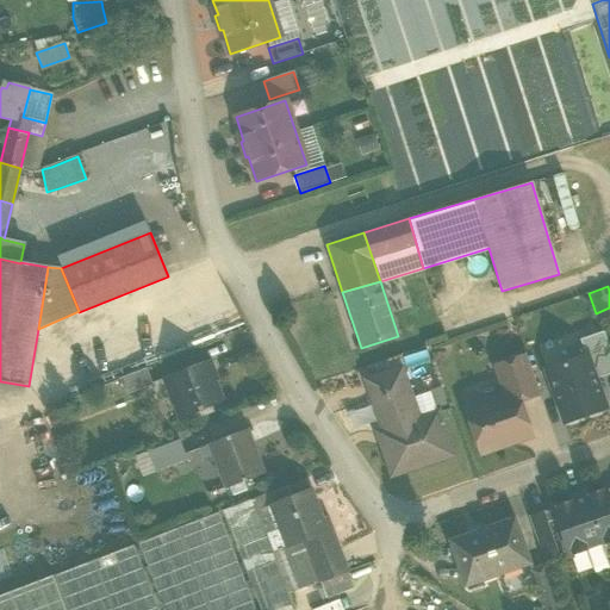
[(526,355),(493,366),(504,397),(516,393),(518,403),(540,396),(526,355)]
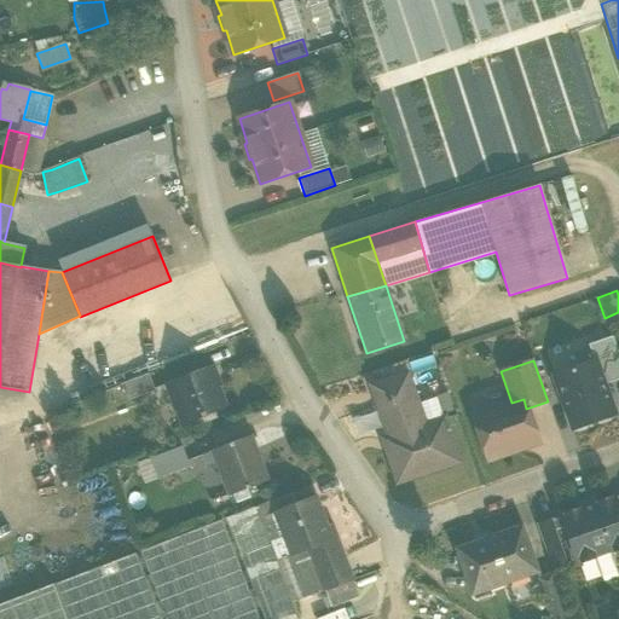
[(551,375),(571,432),(615,417),(596,360),(551,375)]
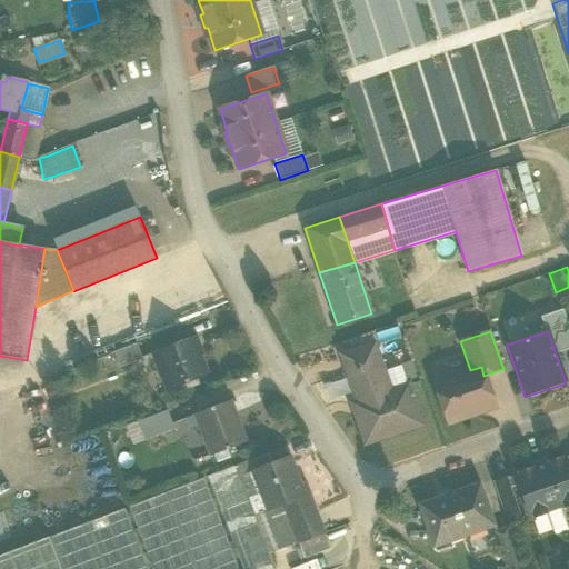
[(198,337),(155,353),(169,391),(208,377),(199,355),(205,353),(198,337)]
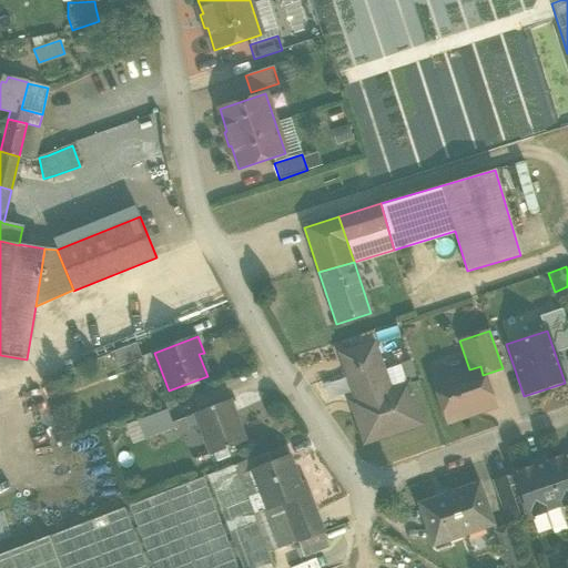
[(137,343),(109,354),(115,368),(142,357),(137,343)]
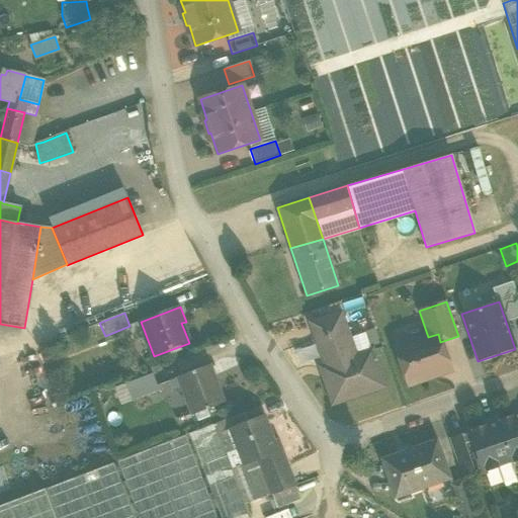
[(340,315),(312,324),(318,340),(346,331),(340,315)]
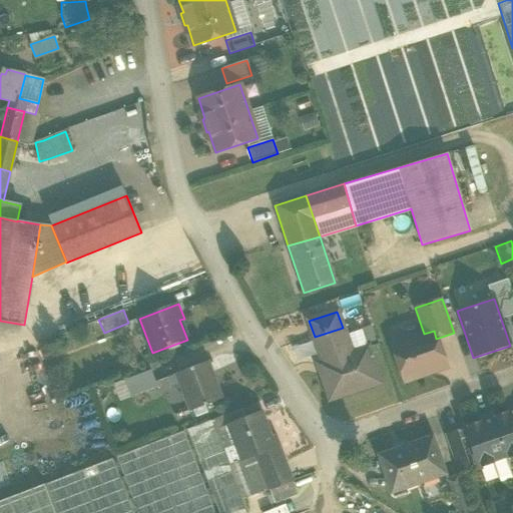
[(343,328),(315,337),(326,371),(321,373),(330,400),(380,383),(376,371),(377,368),(375,361),(372,359),(368,348),(351,353),(343,328)]
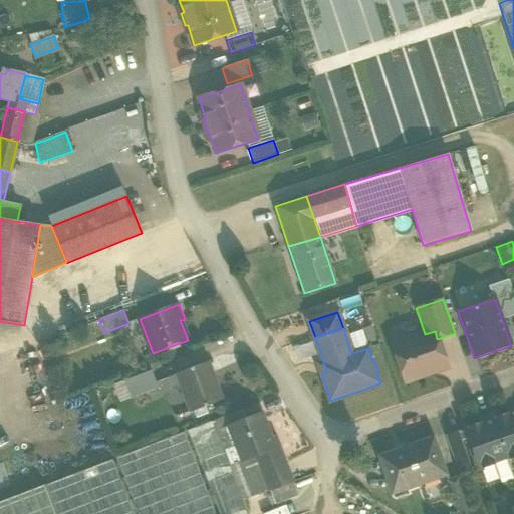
[(425,334),(393,345),(406,381),(433,372),(431,366),(445,361),(437,339),(435,331),(425,334)]
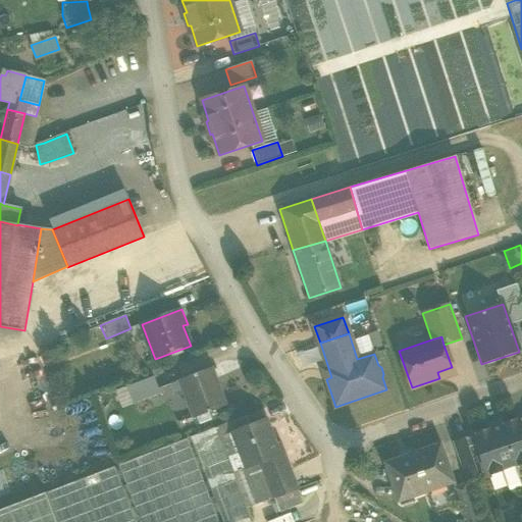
[(210,367),(178,379),(193,417),(224,406),(210,367)]
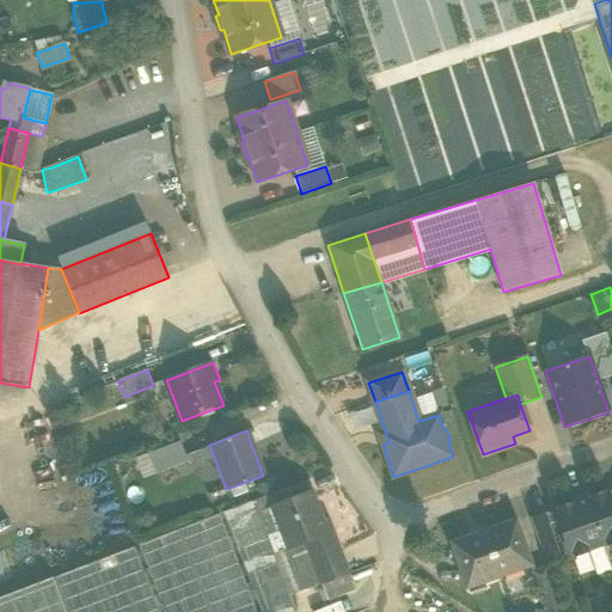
[(179,440),(147,453),(155,472),(188,460),(179,440)]
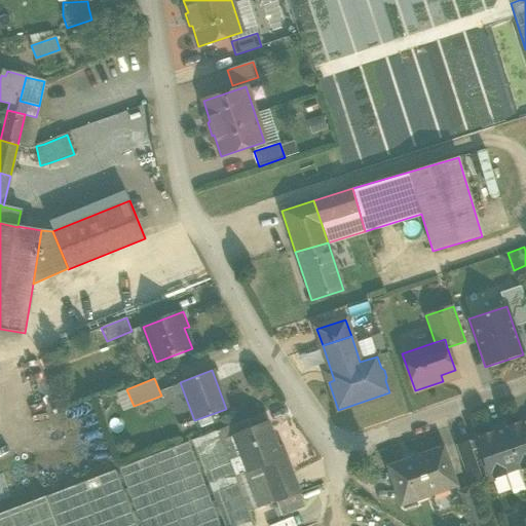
[(267,422),(234,436),(248,472),(263,466),(285,457),(280,446),(276,448),(267,422)]
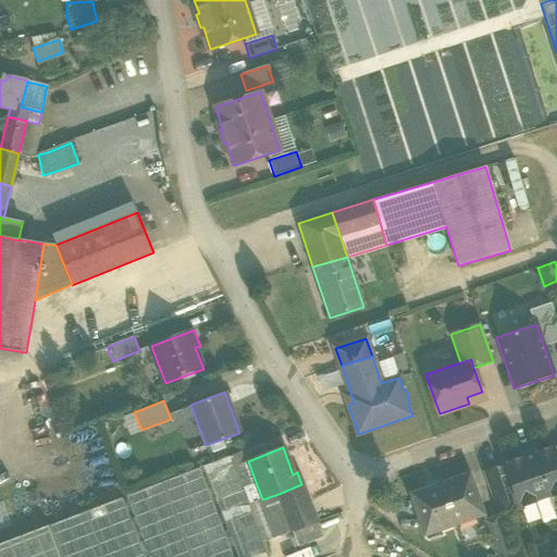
[(556,458),(553,447),(505,463),(505,465),(497,468),(500,478),(508,474),(520,507),(535,502),(541,519),(554,514),(553,509),(556,508),(556,458)]
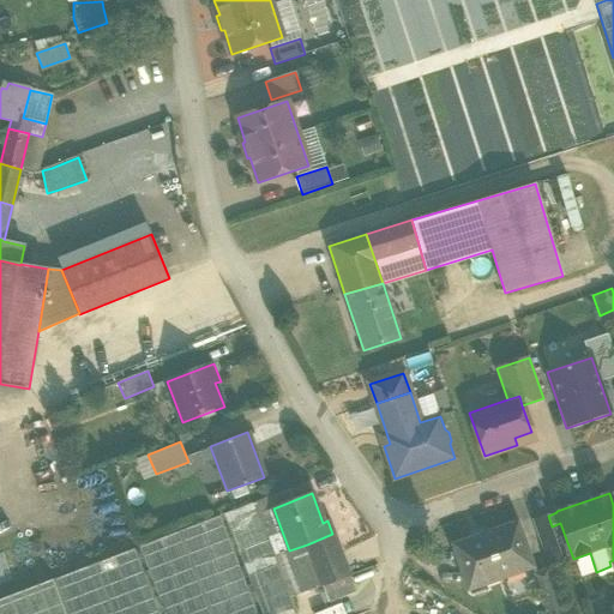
[(269,497),(256,501),(259,513),(274,509),(269,497)]
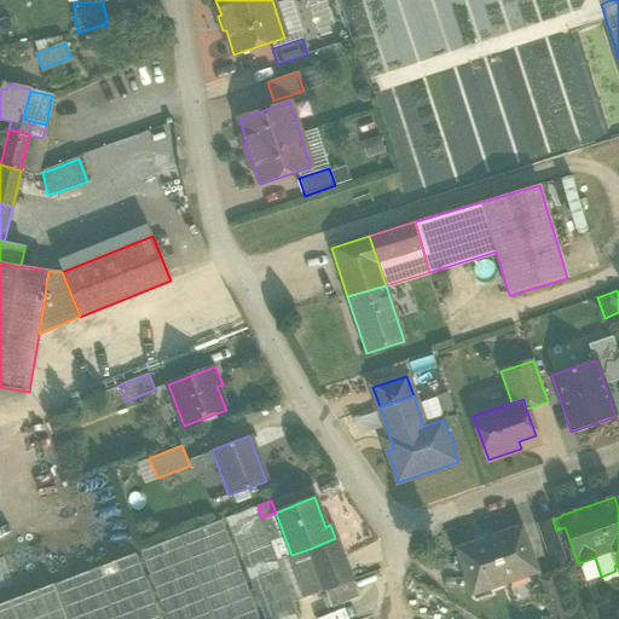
[(255,507),(223,519),(261,618),(299,618),(293,602),(260,519),(255,507)]
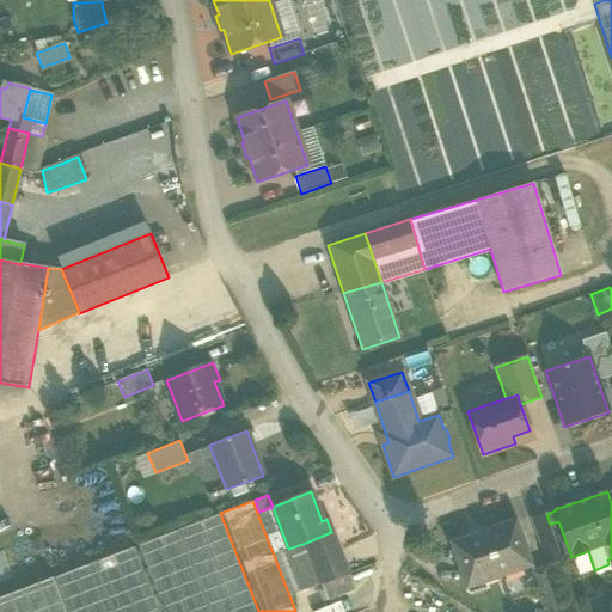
[(258,512),(257,513),(289,595),(322,583),(306,543),(288,549),(273,507),(258,512)]
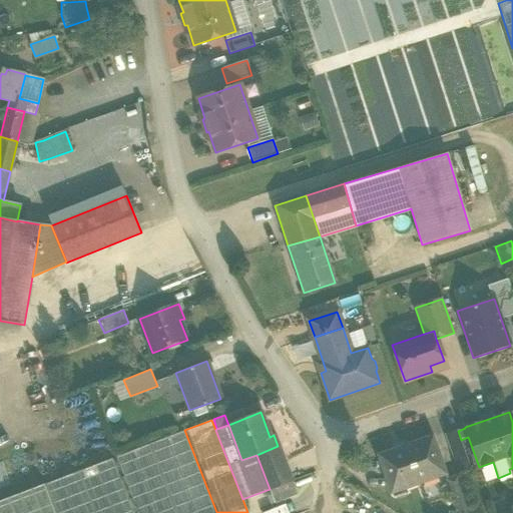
[(457,430),(445,434),(455,463),(467,458),(461,440),(458,431),(457,430)]
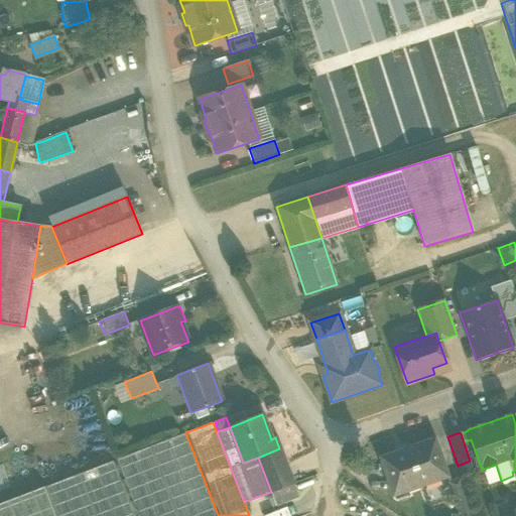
[(216,515),(183,433),(112,461),(133,515),(216,515)]
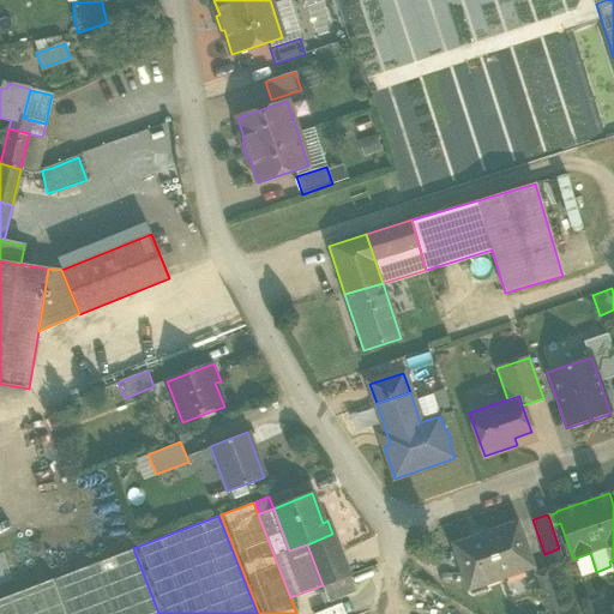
[(517,523),(452,545),(469,590),(506,577),(503,569),(530,559),(517,523)]
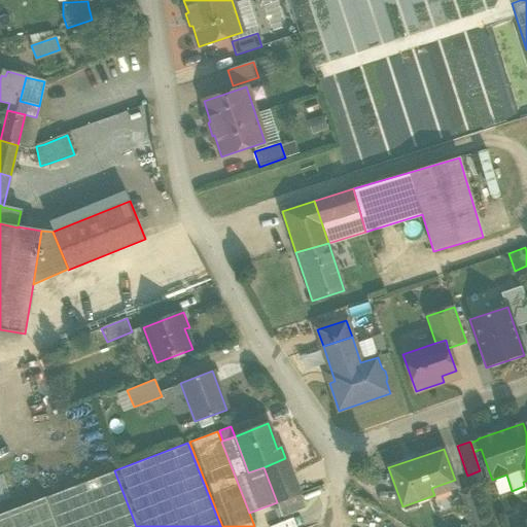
[(285,458),(264,467),(277,502),(300,494),(285,458)]
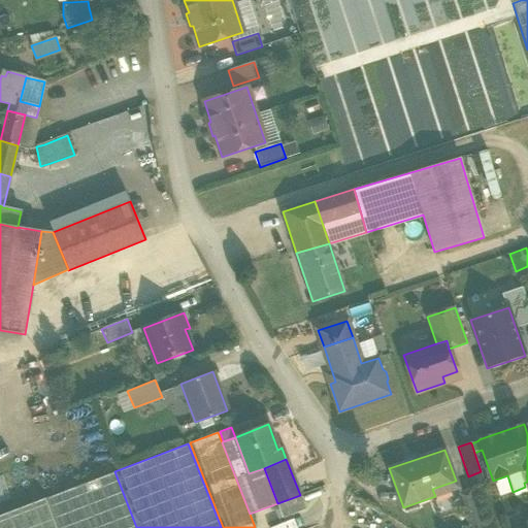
[(136,527),(114,471),(45,498),(56,527),(136,527)]
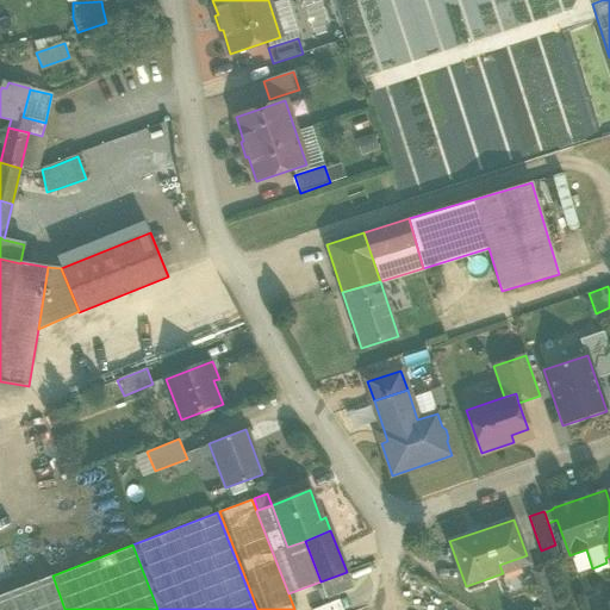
[(545,564),(529,570),(539,596),(554,591),(545,564)]
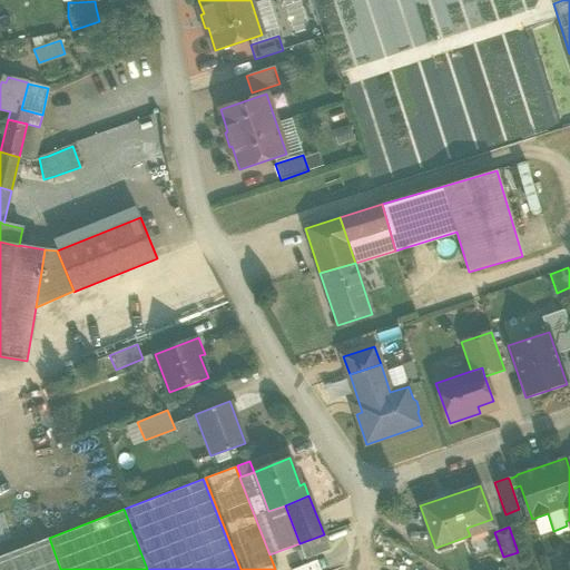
[(324,534),(300,543),(305,559),(330,550),(324,534)]
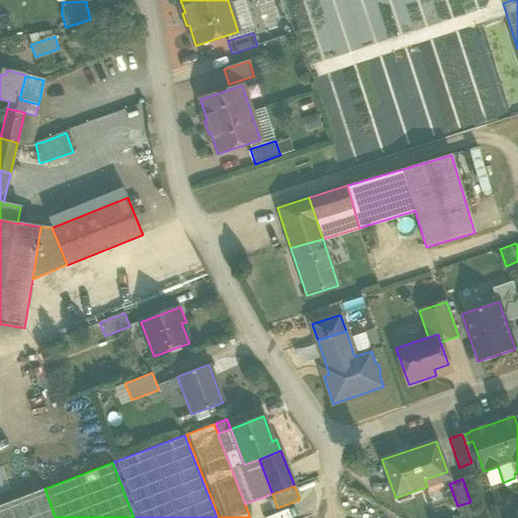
[(55,517),(45,489),(0,505),(0,517),(55,517)]
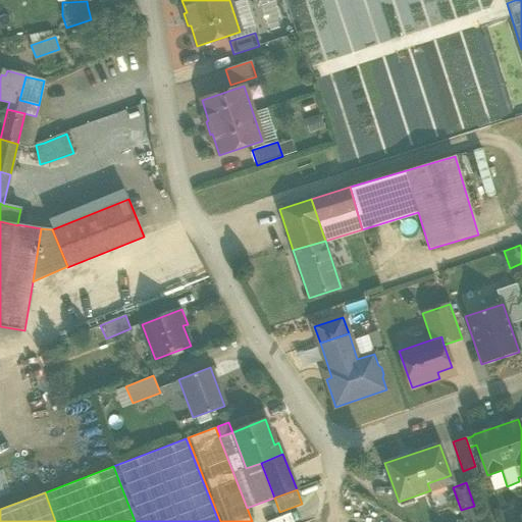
[(479,521),(474,506),(461,510),(465,520),(460,521),(479,521)]
